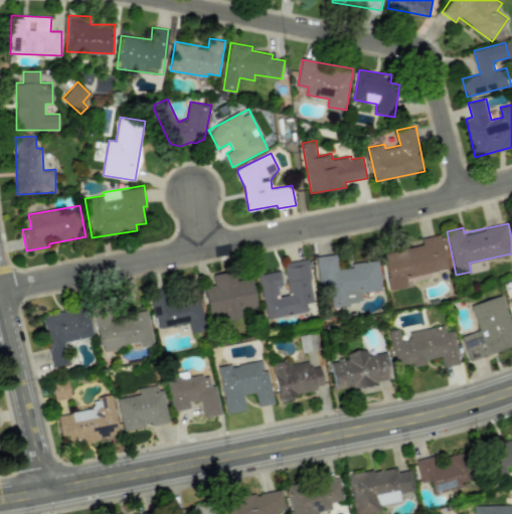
[(450,269),(442,233),(422,237),(423,243),(383,252),(391,291),(409,287),(407,278),(450,269)]
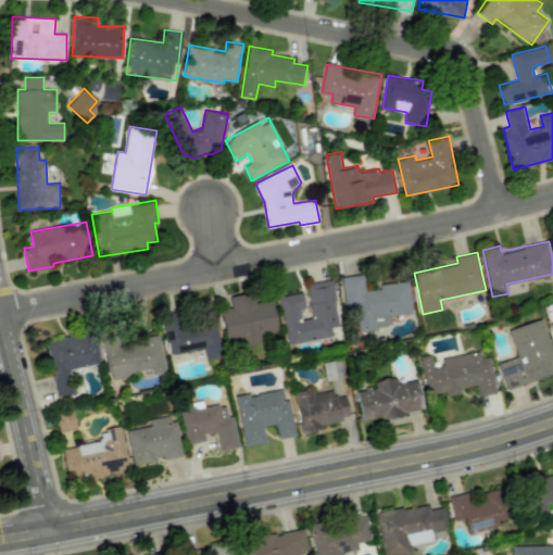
[(410,280),(380,284),(380,289),(367,290),(365,274),(342,276),(346,308),(356,307),(360,331),(393,327),(392,315),(413,313),(410,280)]
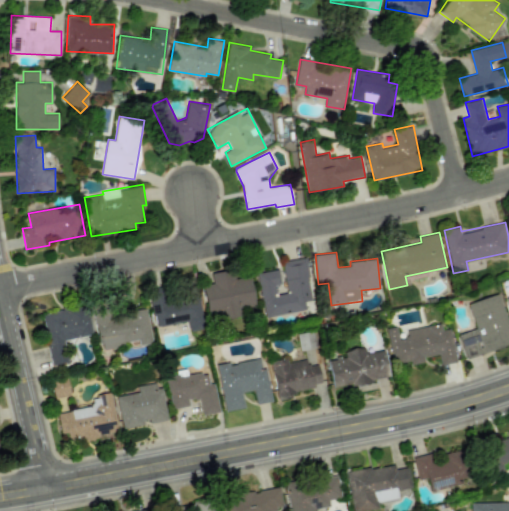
[(260,272),(267,316),(308,309),(307,301),(314,299),(307,257),(284,261),(290,292),(279,294),(277,284),(283,283),(281,268),(260,272)]
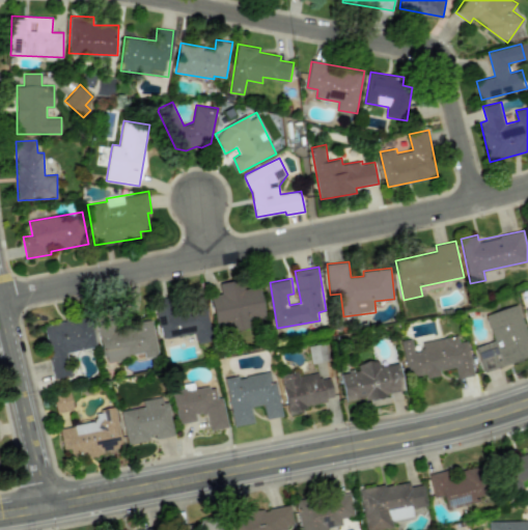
[(264,286),(246,288),(246,281),(222,284),(223,294),(214,296),(218,324),(233,322),(234,328),(268,324),(264,286)]
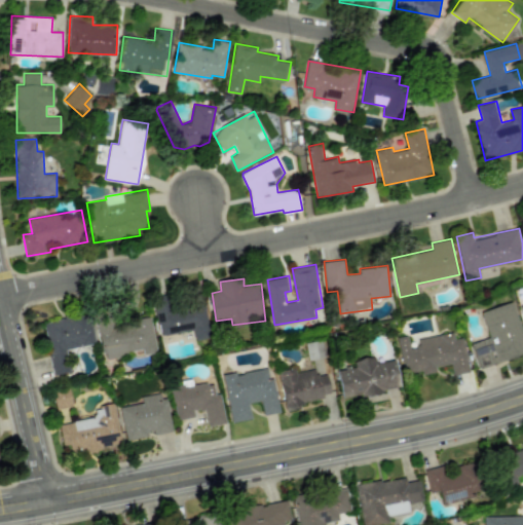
[(195,330),(197,340),(213,337),(207,301),(176,306),(174,294),(154,297),(160,336),(195,330)]
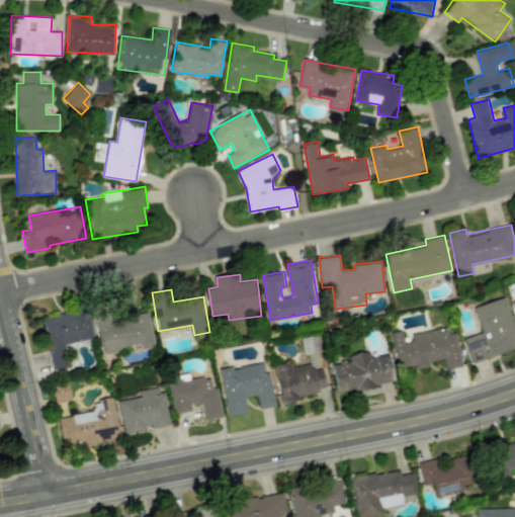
[(483,332),(464,337),(471,361),(514,348),(514,323),(507,296),(476,306),(483,332)]
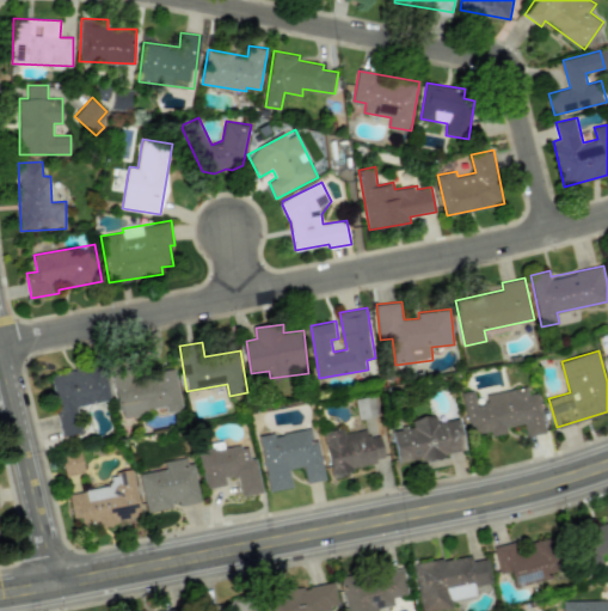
[(51,374),(63,435),(83,432),(78,407),(112,399),(105,364),(51,374)]
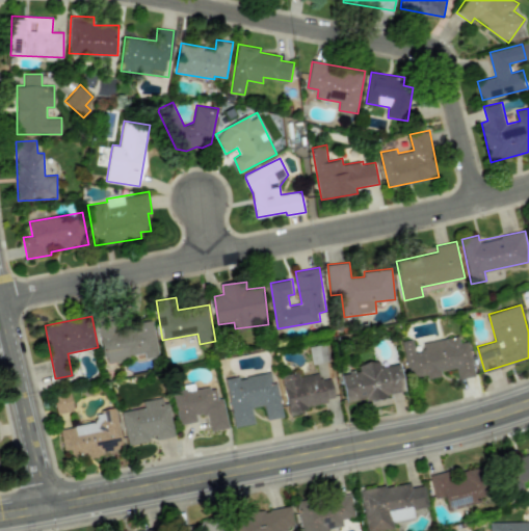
[(105,362),(146,355),(146,357),(160,355),(154,318),(100,326),(105,362)]
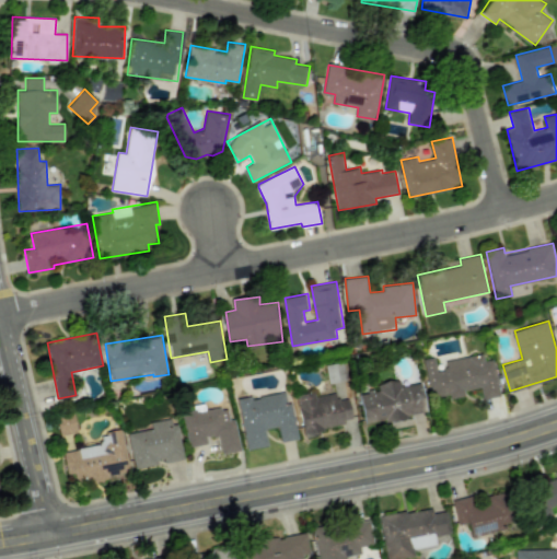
[(501,395),(495,359),(485,360),(484,353),(447,360),(448,368),(438,370),(436,357),(426,359),(432,398),(451,394),(452,398),(466,396),(465,391),(482,387),(484,398),(501,395)]
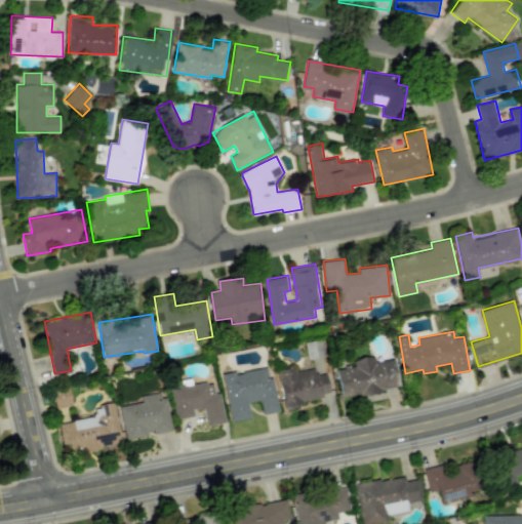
[(395,358),(377,361),(376,355),(355,359),(356,365),(338,368),(343,397),(400,388),(395,358)]
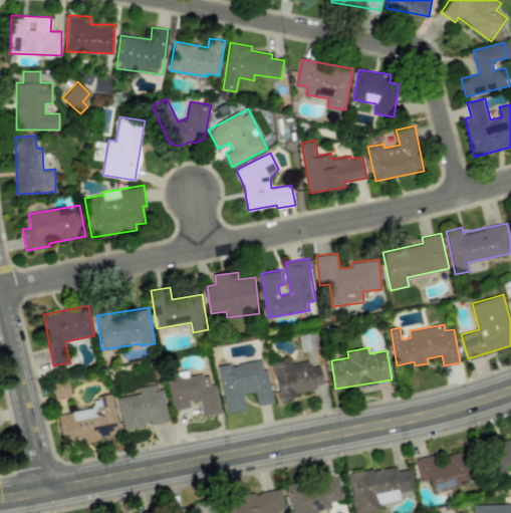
[(273,403),(265,358),(219,366),(228,413),(247,410),(244,394),(256,392),(259,405),(273,403)]
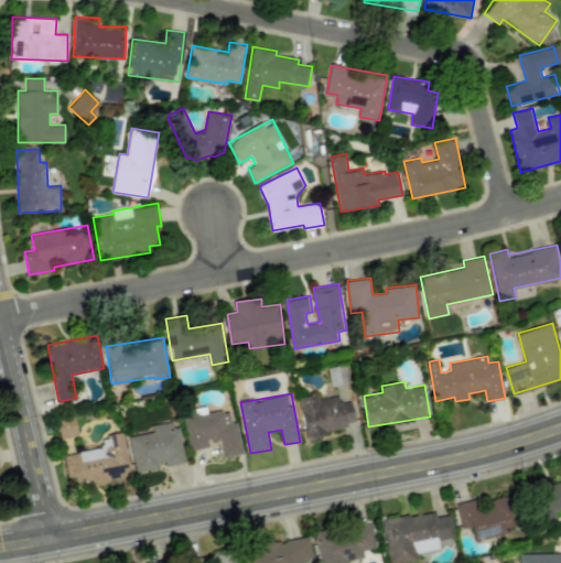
[(305,434),(357,428),(354,401),(342,402),(341,396),(319,399),(319,394),(301,397),(305,434)]
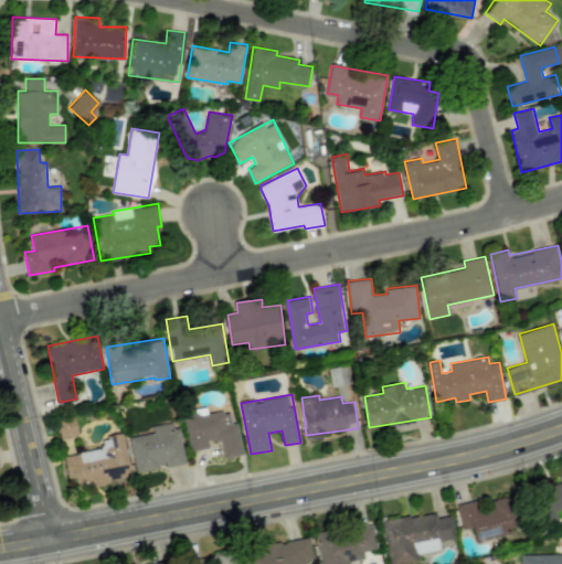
[(184,417),(191,450),(211,447),(210,440),(222,438),(225,457),(244,454),(239,422),(234,422),(231,408),(184,417)]
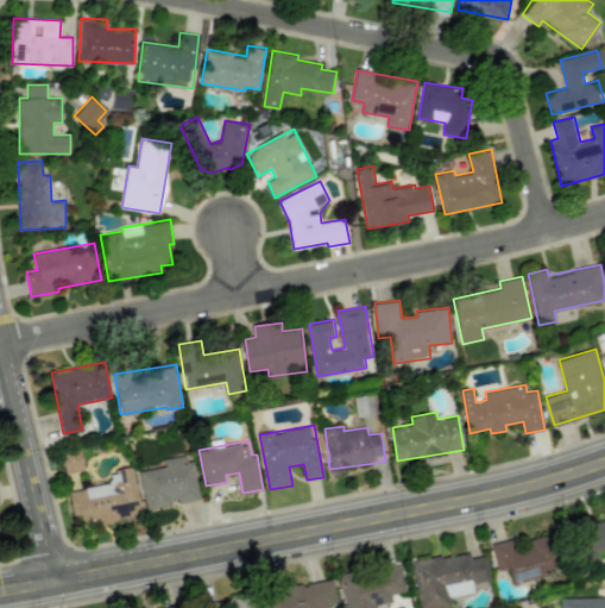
[(86,470),(82,447),(62,451),(65,474),(86,470)]
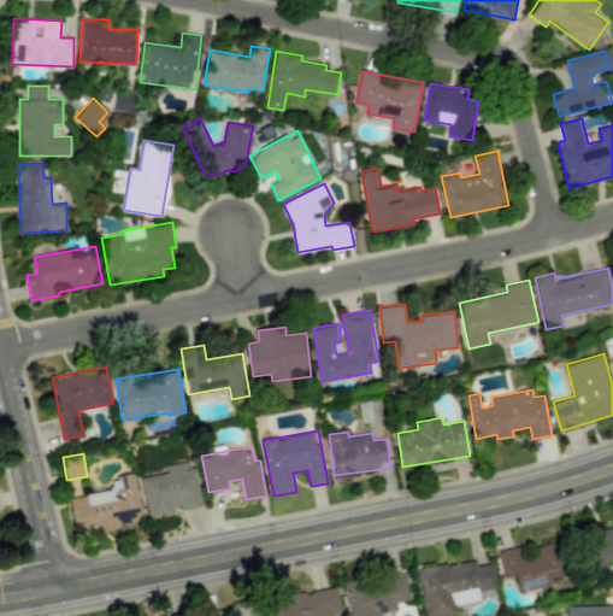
[(142,476),(149,516),(175,511),(175,510),(202,505),(194,459),(166,464),(168,471),(142,476)]
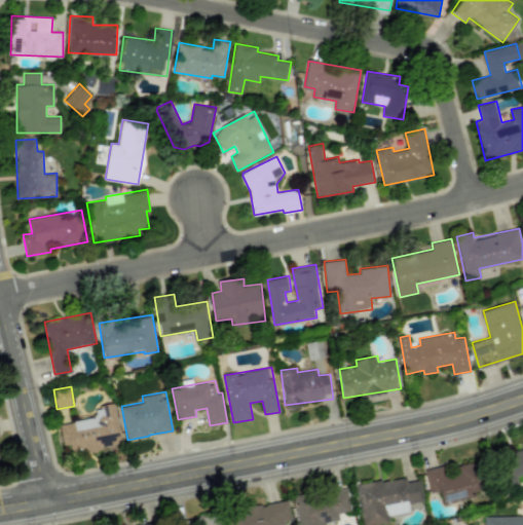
[(60,423),(64,445),(70,444),(71,453),(122,444),(116,404),(94,407),(96,417),(60,423)]
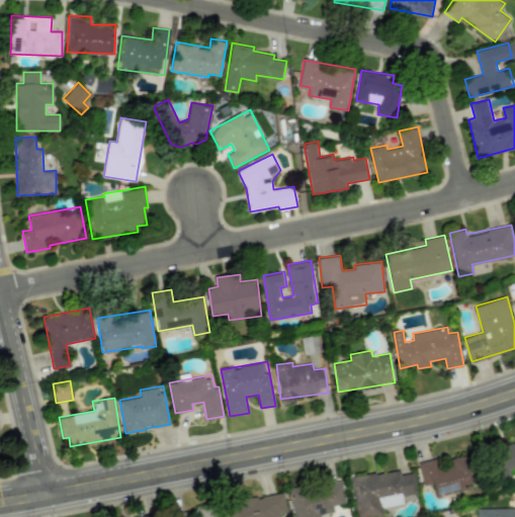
[(514,440),(490,447),(498,478),(511,475),(511,471),(514,469),(514,440)]
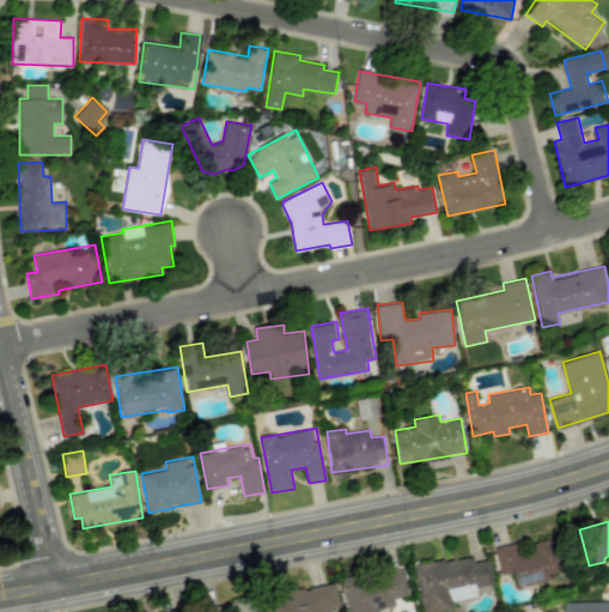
[(495,546),(501,574),(513,571),(516,586),(561,576),(553,538),(530,543),(529,539),(495,546)]
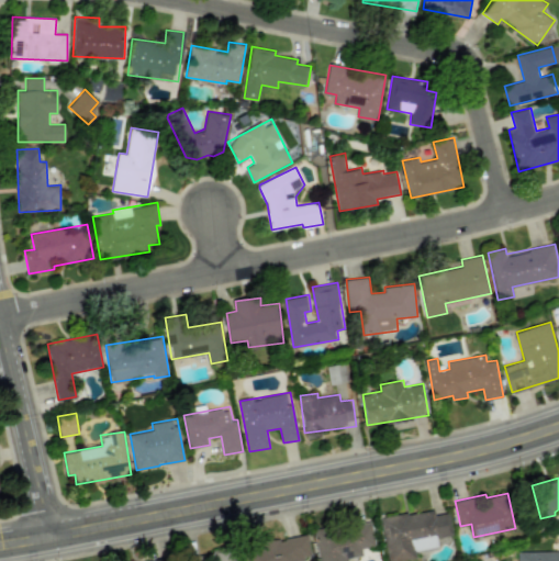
[(402,560),(417,559),(415,550),(439,546),(438,536),(454,534),(450,512),(436,514),(435,508),(381,517),(388,560),(402,560)]
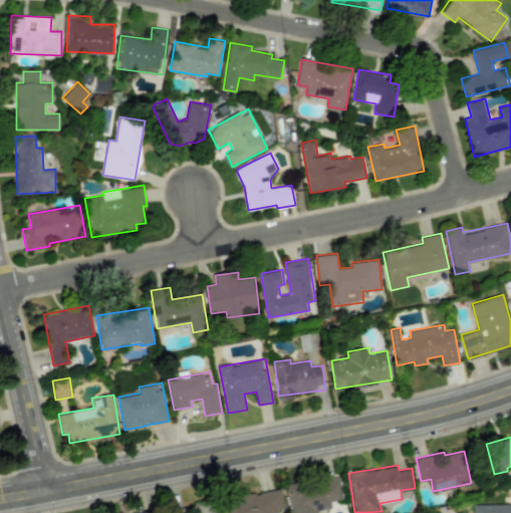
[(291,512),(318,512),(318,510),(333,508),(331,501),(344,499),(341,478),(288,486),(291,512)]
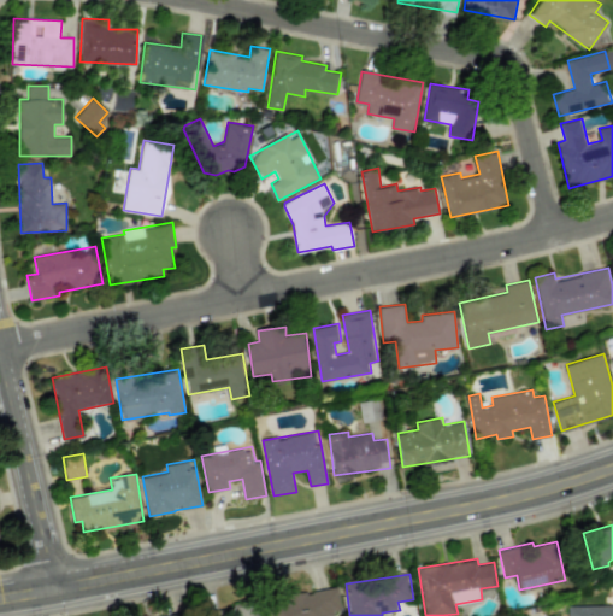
[(329,615),(329,614),(342,611),(339,586),(267,598),(270,615),(329,615)]
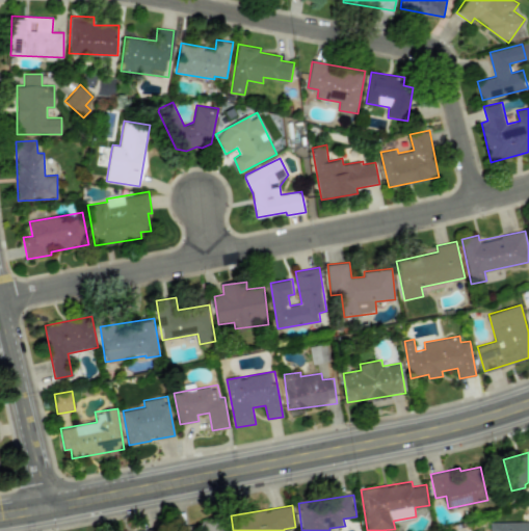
[(223,530),(222,521),(203,524),(204,530),(223,530)]
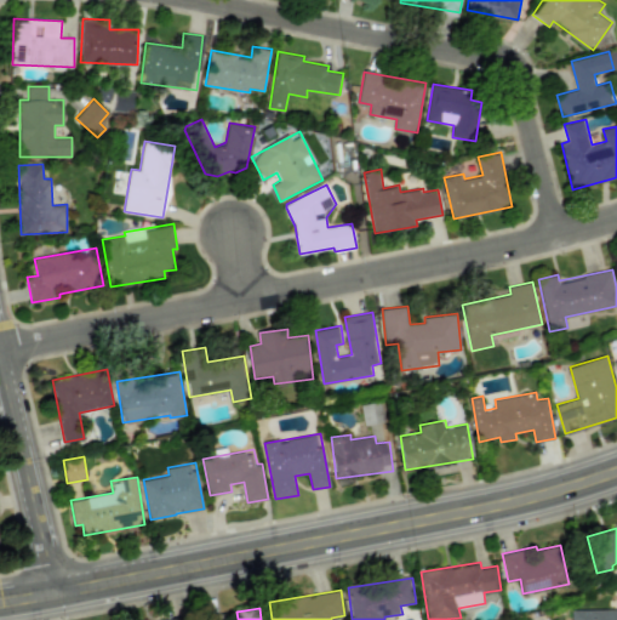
[(616,608),(572,609),(572,619),(616,619),(616,608)]
